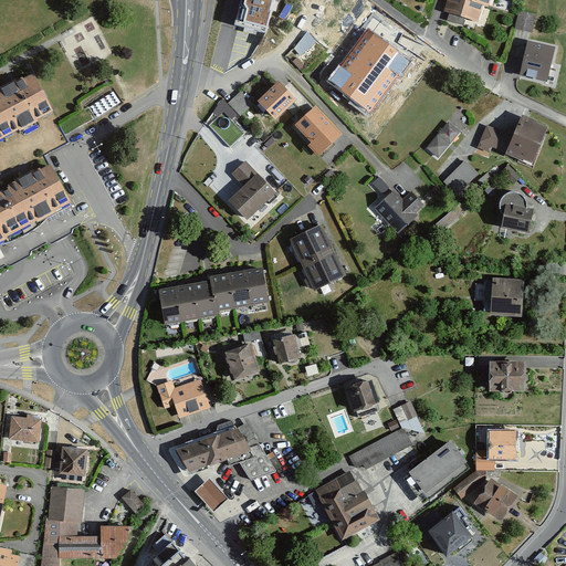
[(273,0),(241,0),(236,24),(264,32),(273,0)]
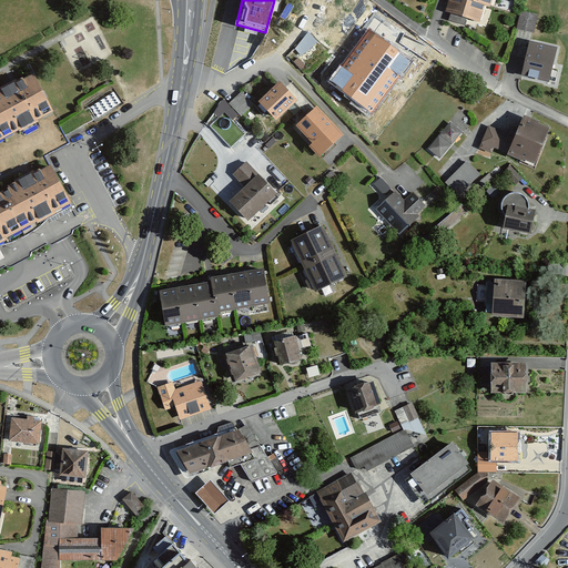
[(448,0),(445,10),(479,21),(485,3),(473,0),(448,0)]
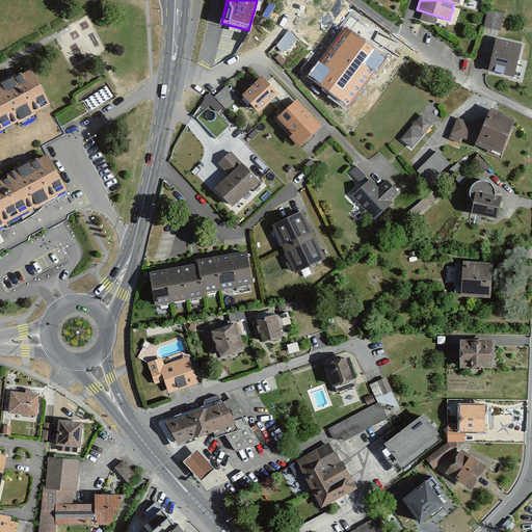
[(503,15),(487,11),(484,27),(500,30),(503,15)]
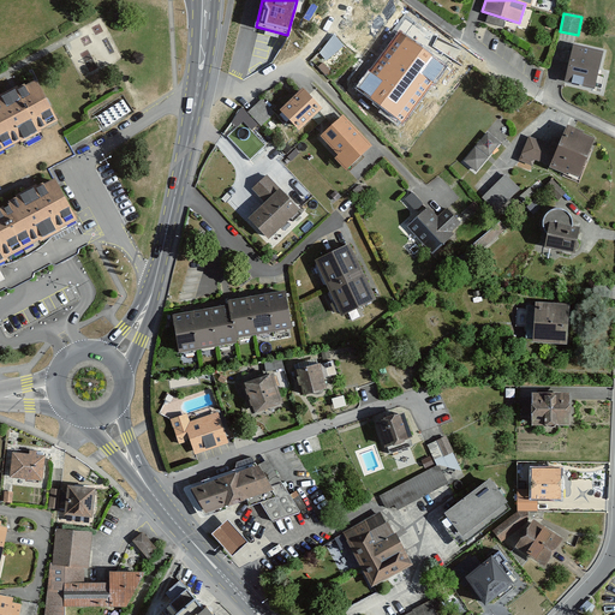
[(445,66),(401,33),(358,88),(401,121),(445,66)]
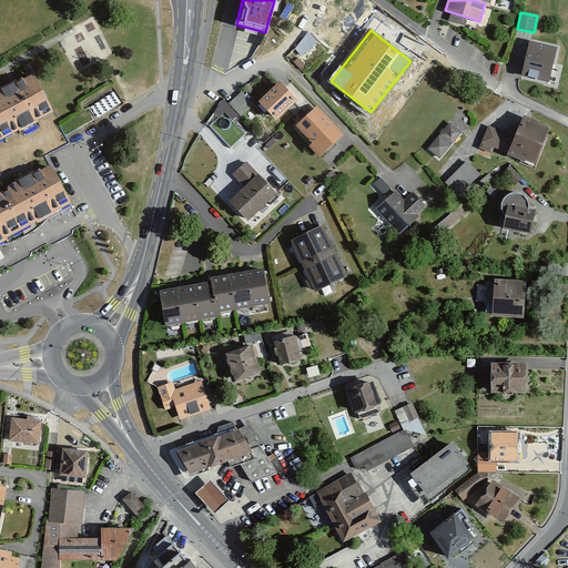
[(308,32),(295,49),(301,56),(316,42),(308,32)]
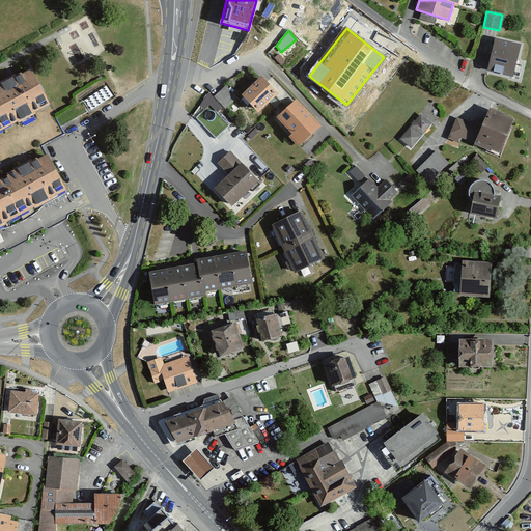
[(496,39),(487,71),(513,77),(521,46),(496,39)]
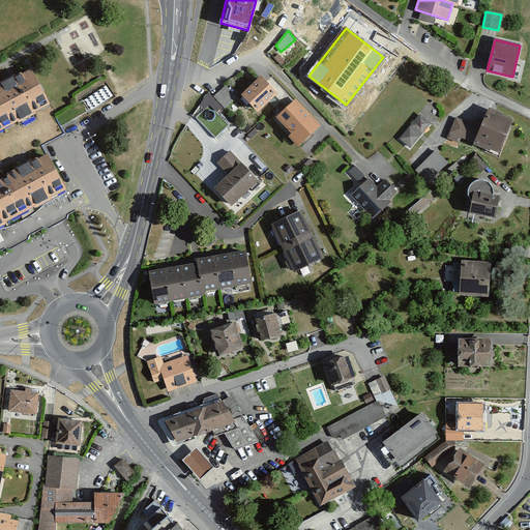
[(0,120),(4,128),(50,104),(31,70),(22,76),(20,72),(0,82),(0,120)]
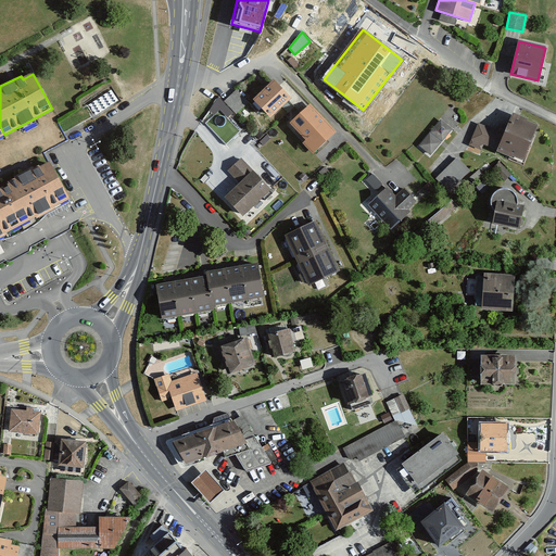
[(274,80),(253,100),(270,118),(291,99),(274,80)]
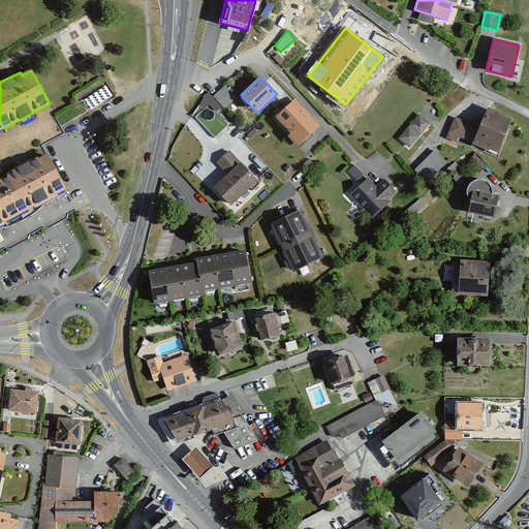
[(224,86),(214,96),(225,107),(236,97),(224,86)]
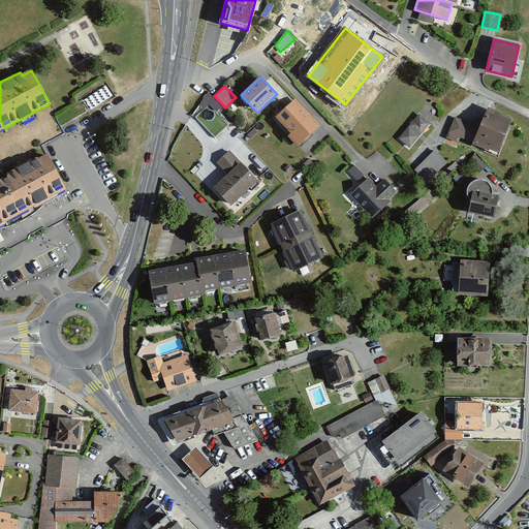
[(294,99),(276,117),(301,143),(318,125),(294,99)]
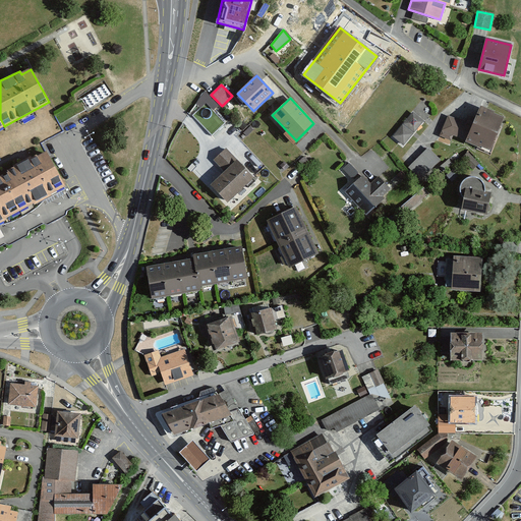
[(207,104),(193,116),(213,135),(225,123),(207,104)]
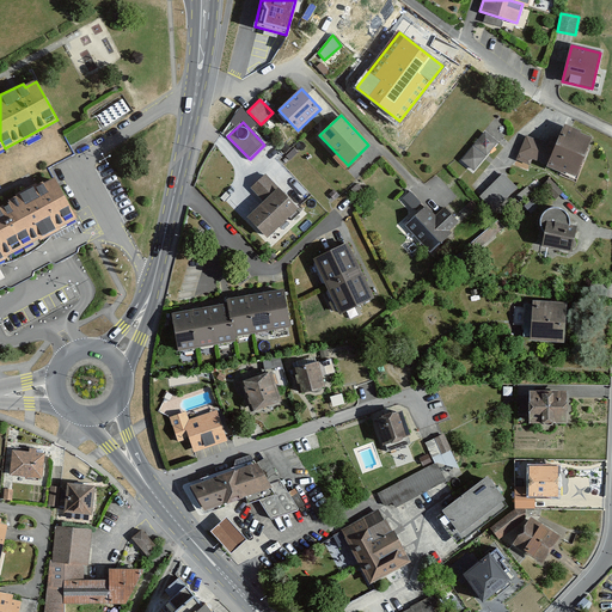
[(579,132),(565,126),(555,150),(527,136),(516,159),(530,165),(532,159),(563,173),(564,171),(575,176),(591,139),(579,133),(579,132)]
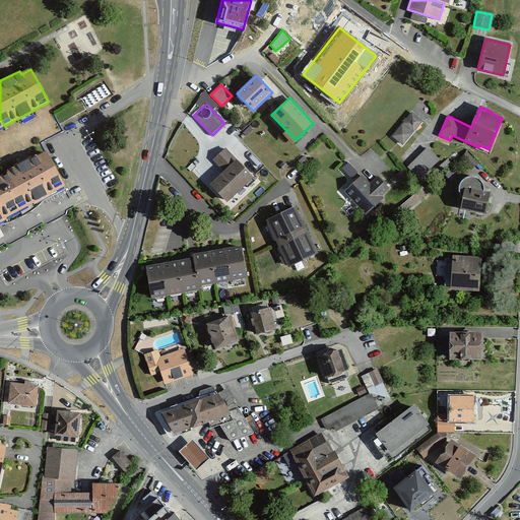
[(421,120),(412,112),(392,136),(402,144),(421,120)]
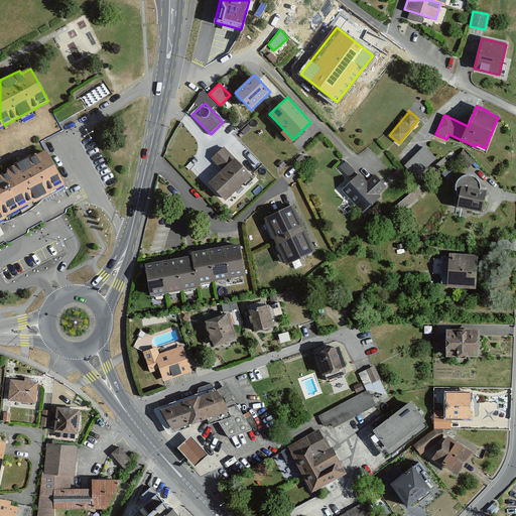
[(223,169),(210,183),(226,200),(251,175),(223,147),(212,158),(223,169)]
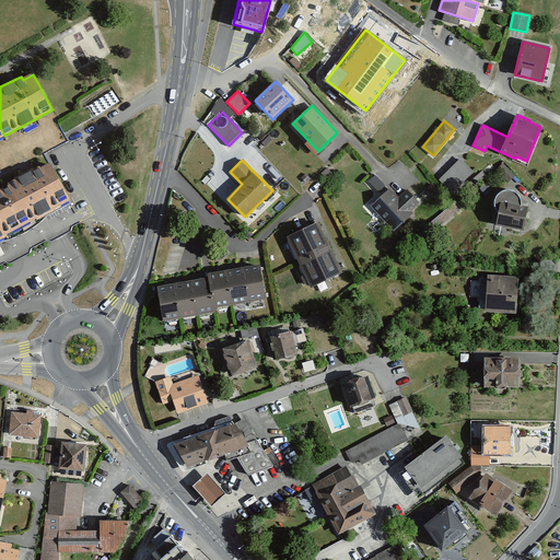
[(473,172),(459,160),(440,179),(452,193),(473,172)]
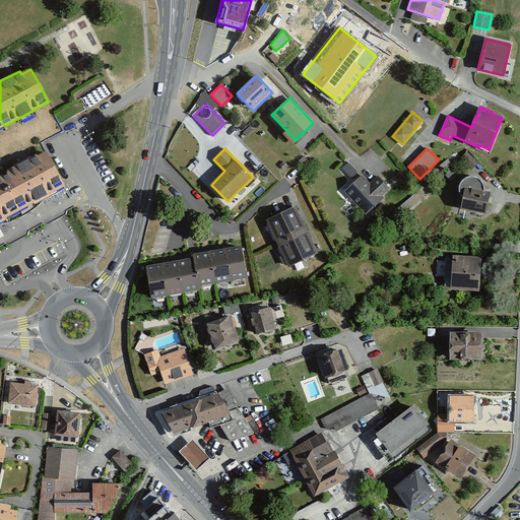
[(16,168),(2,175),(20,209),(65,185),(47,152),(38,157),(36,154),(15,166),(16,168)]
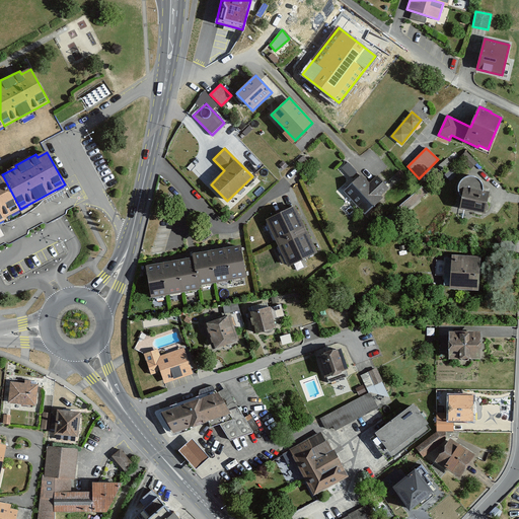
[(466,152),(460,158),(471,169),(477,163),(466,152)]
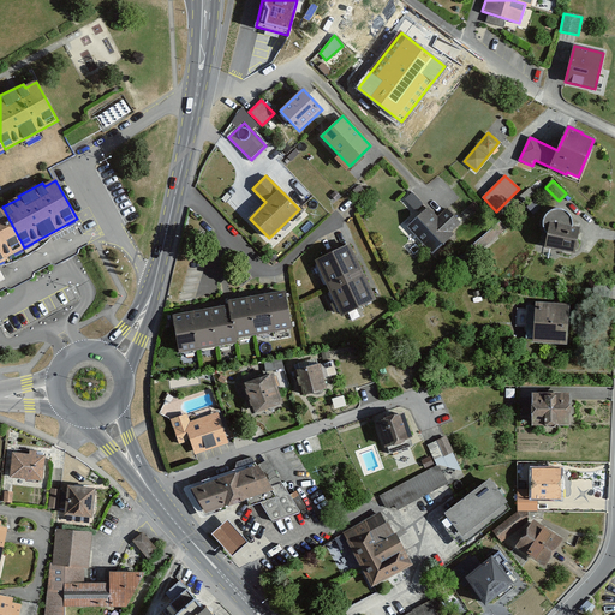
[(423,204),(412,192),(405,199),(417,212),(423,204)]
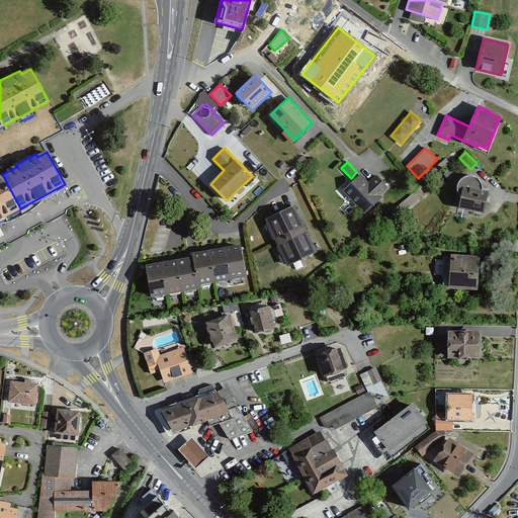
[(0,219),(20,208),(2,174),(0,175),(0,219)]
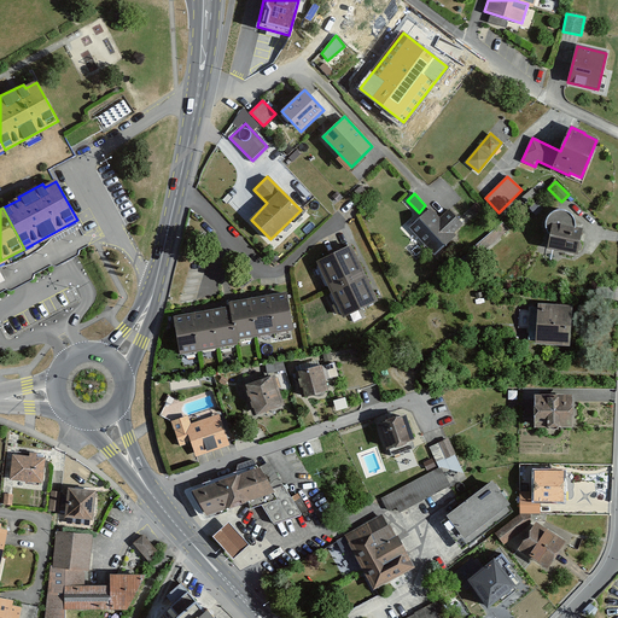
[(430,209),(409,227),(435,255),(455,235),(453,233),(462,223),(449,209),(439,219),(430,209)]
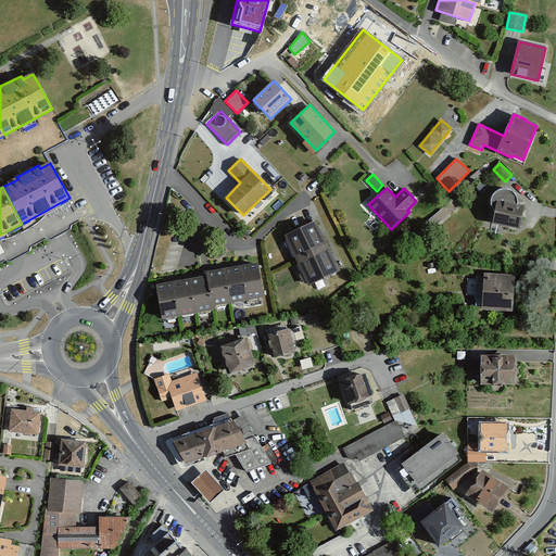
[(495,212),(493,224),(519,228),(523,206),(517,205),(518,198),(515,193),(510,190),(506,189),(501,190),(495,193),(492,199),(492,205),(495,212)]
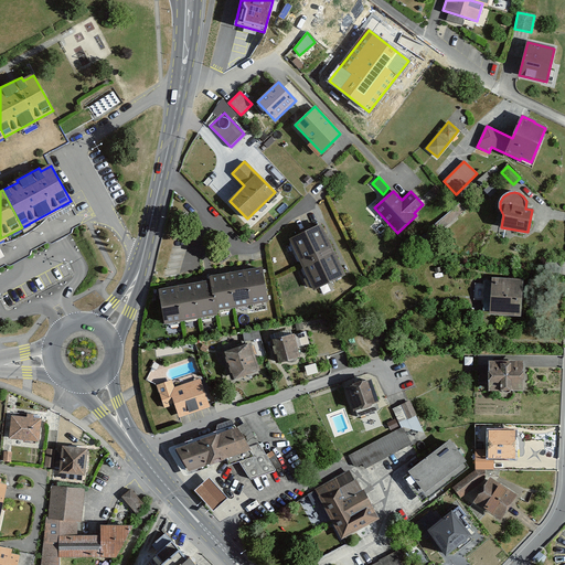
[(460,203),(429,228),(435,235),(465,210),(460,203)]
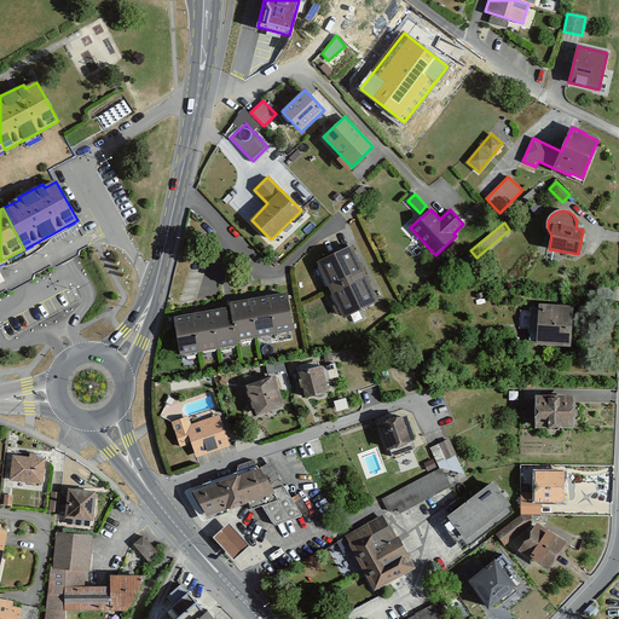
[(352,246),(317,262),(330,289),(365,273),(352,246)]
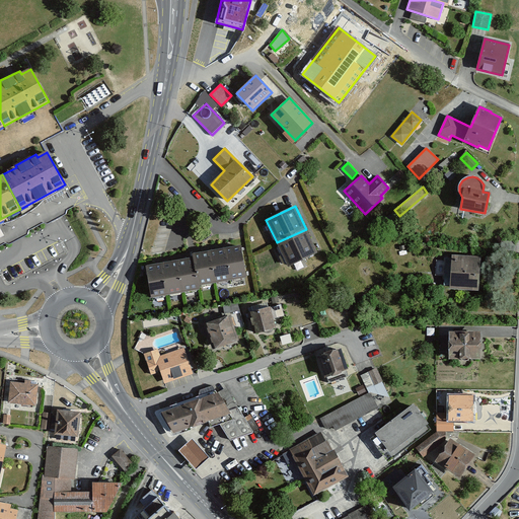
[(306,229),(277,242),(288,266),(317,251),(306,229)]
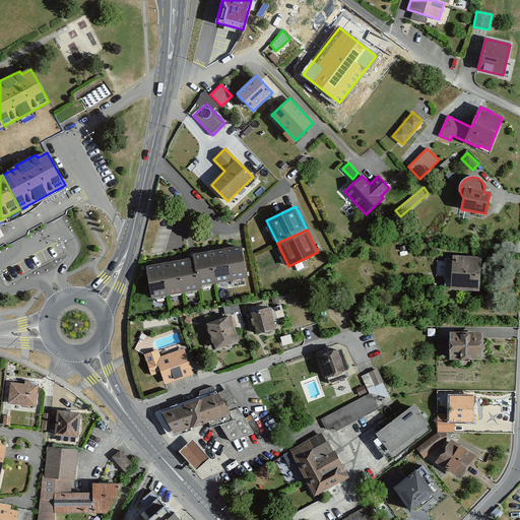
[(241,247),(225,249),(232,280),(246,277),(241,247)]
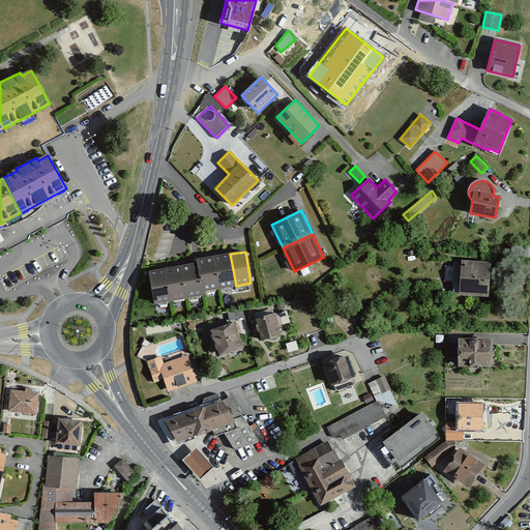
[(230,254),(214,257),(219,288),(236,286),(230,254)]
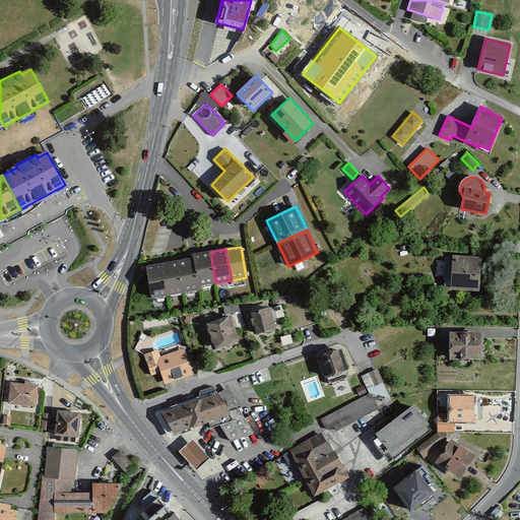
[(193,255),(194,258),(199,285),(215,282),(210,252),(193,255)]
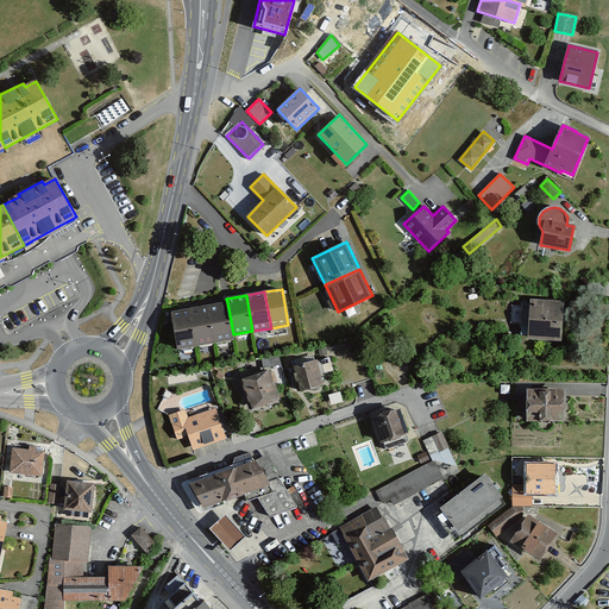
[(529,303),(522,302),(521,334),(527,334),(527,339),(563,340),(564,301),(529,300),(529,303)]
